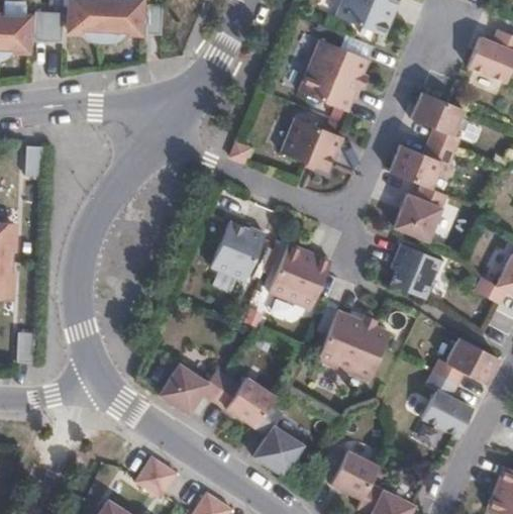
[(138,29),(139,27),(139,0),(68,0),(68,30),(82,30),(90,41),(101,44),(112,41),(120,36),(124,31),(138,29)]
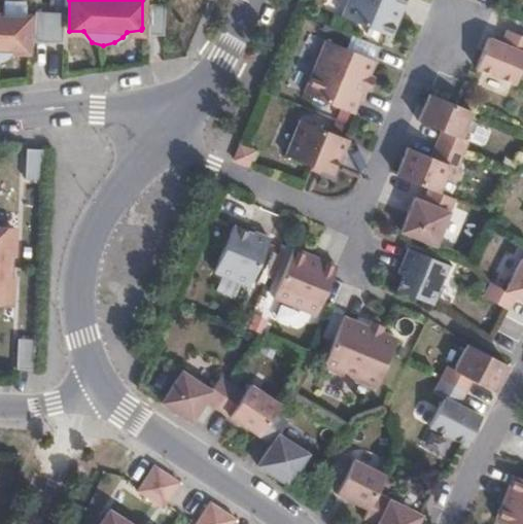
[(405,11),(377,0),(350,0),(345,16),(393,37),(405,11)]
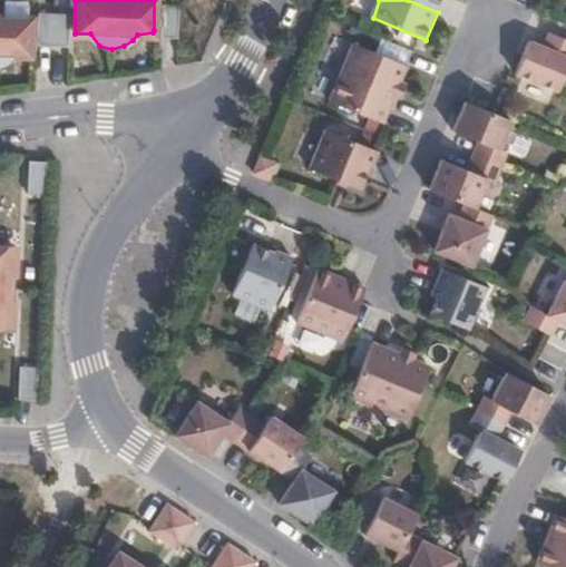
[(69,47),(69,15),(38,13),(37,46),(69,47)]
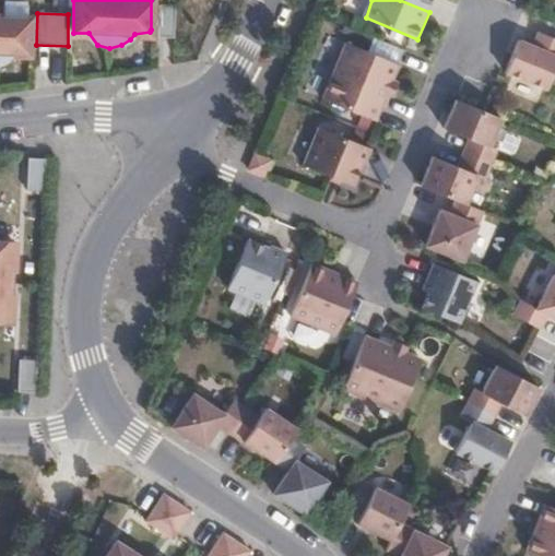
[(30,56),(31,19),(0,16),(0,64),(7,62),(13,55),(30,56)]
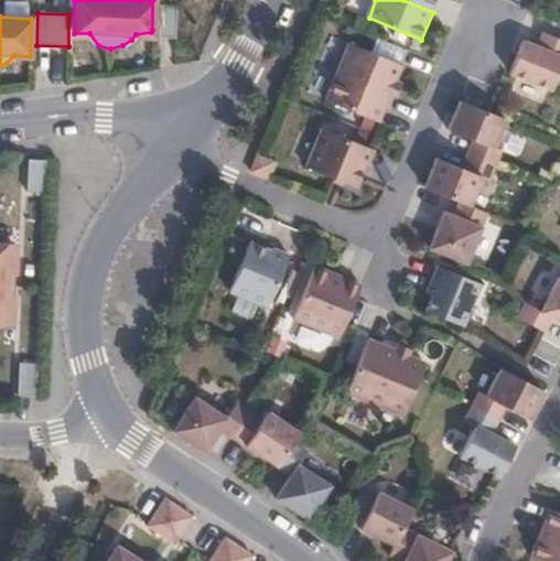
[(380,122),(391,96),(397,83),(404,66),(352,44),(327,101),(380,122)]
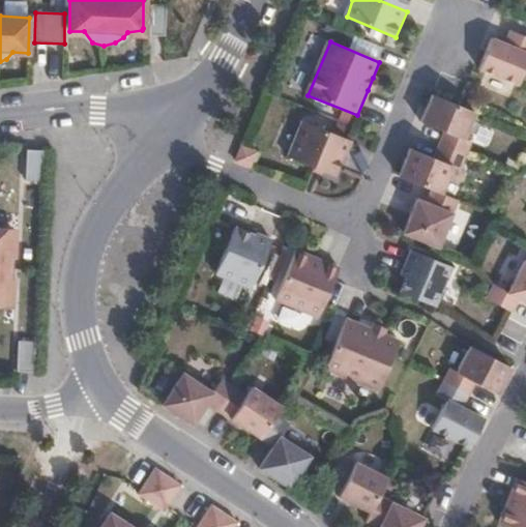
[(498,51),(490,47),(481,68),(521,86),(525,75),(525,61),(498,51)]
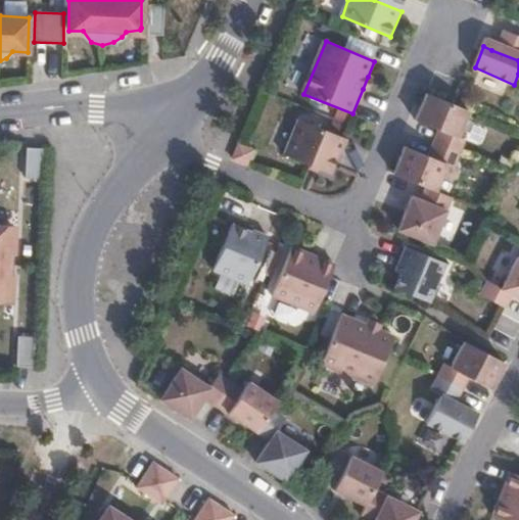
[(368,77),(363,89),(369,91),(374,79),(368,77)]
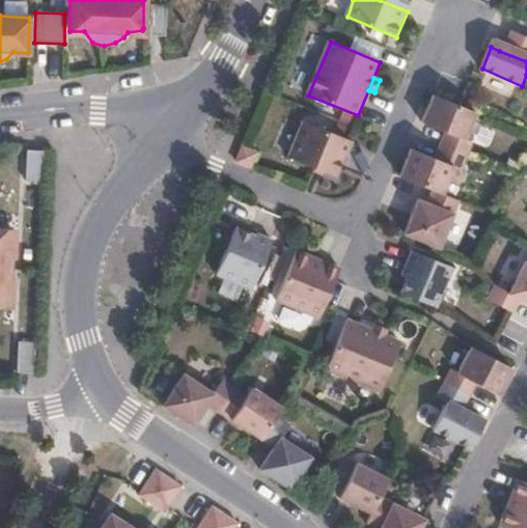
[(479,113),(467,108),(435,96),(424,122),(448,133),(443,146),(468,157),(474,142),(468,139),(479,113)]
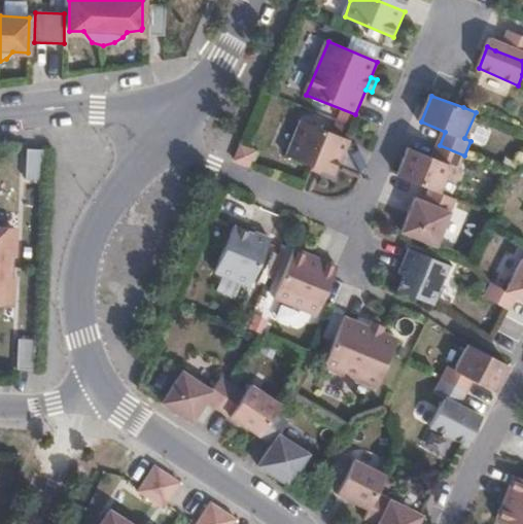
[(345,158),(350,141),(304,120),(288,156),(335,176),(343,155),(345,158)]
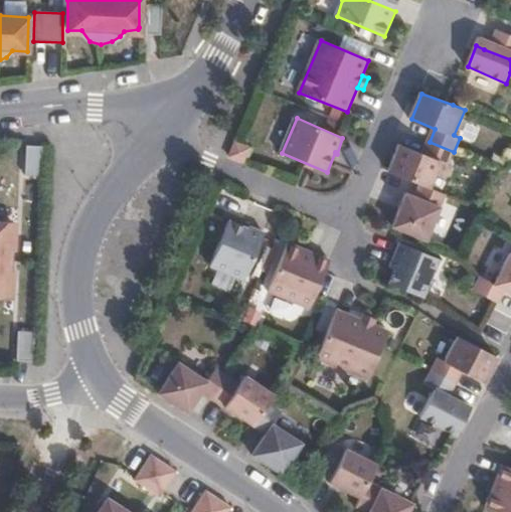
[(400,145),(389,172),(421,185),(431,189),(442,162),(449,165),(454,152),(430,142),(424,154),(400,145)]
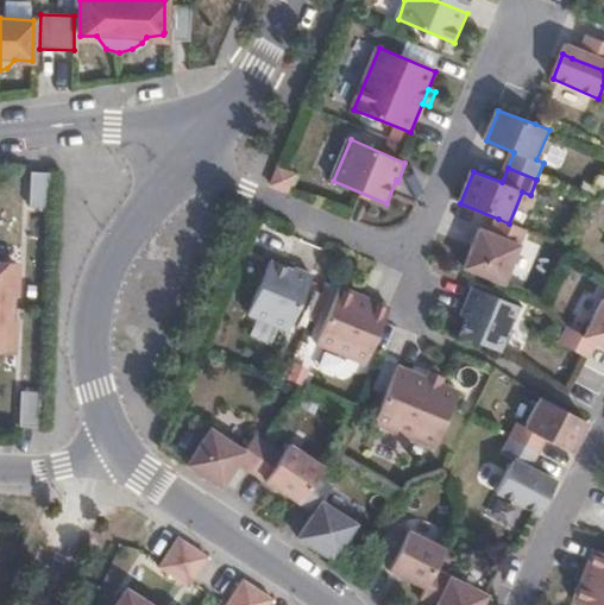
[(52,172),(35,171),(30,172),(30,207),(50,207),(52,172)]
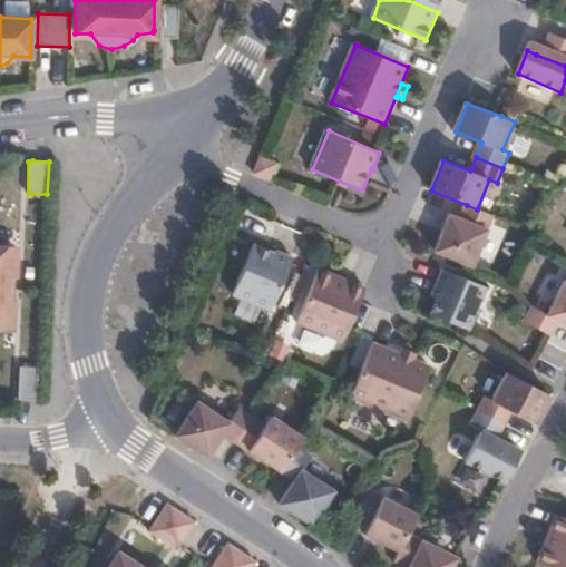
[(451,216),(437,253),(475,269),(495,216),(477,209),(467,205),(461,220),(451,216)]
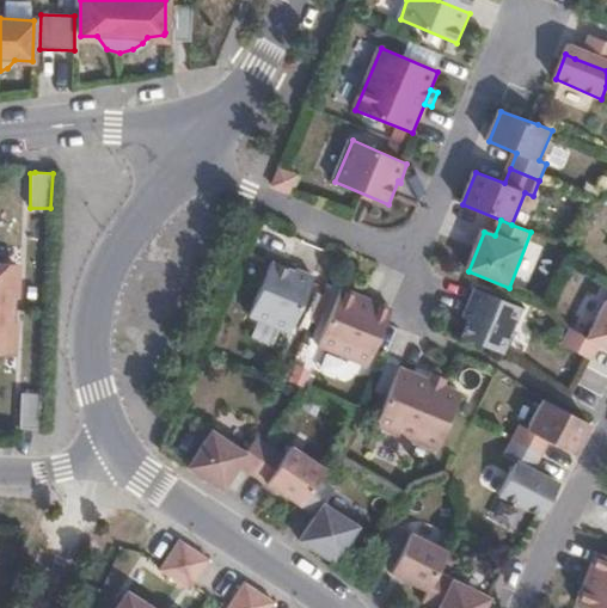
[(0,354),(16,355),(18,264),(0,263),(0,354)]
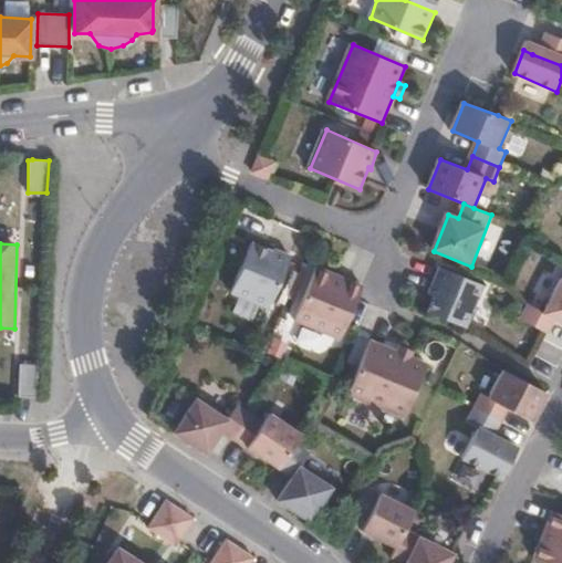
[(291,257),(274,250),(273,253),(251,243),(230,293),(269,309),(291,257)]
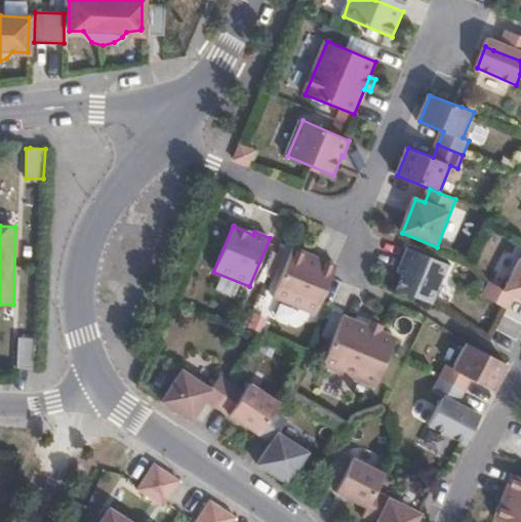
[(335,272),(337,267),(294,248),(273,297),(316,316),(335,272)]
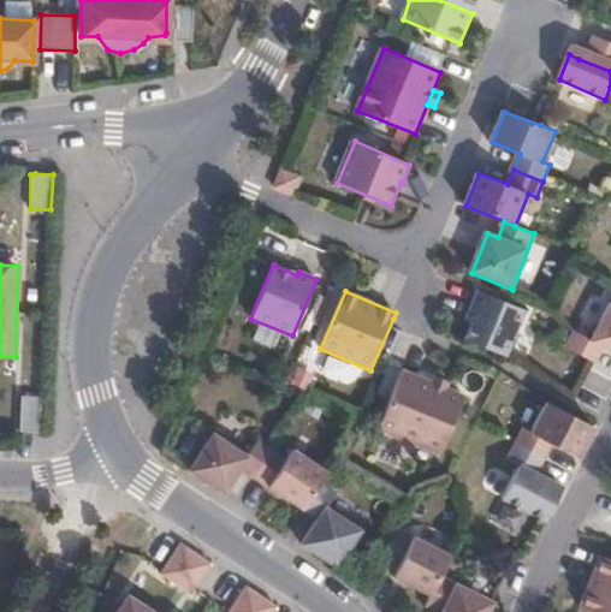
[(474,325),(467,340),(506,357),(527,312),(479,292),(467,321),(474,325)]
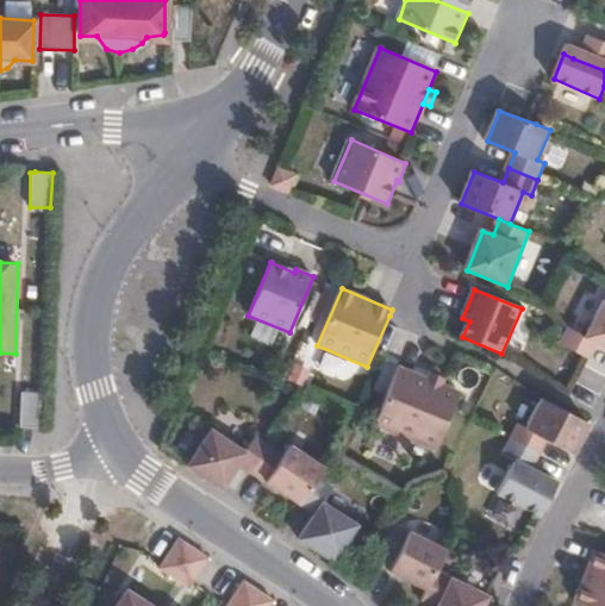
[(562,344),(590,360),(598,344),(604,348),(604,301),(586,336),(571,329),(562,344)]
